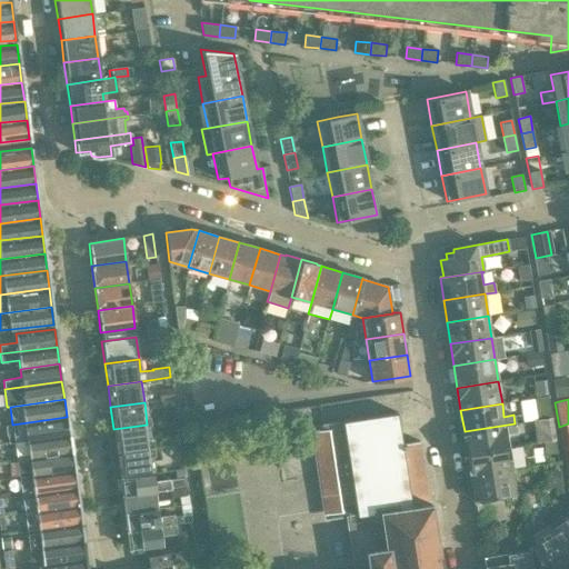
[(322,430),(311,432),(319,478),(325,483),(330,515),(356,510),(357,516),(380,512),(429,503),(419,441),(401,445),(397,412),(321,425),(322,430)]
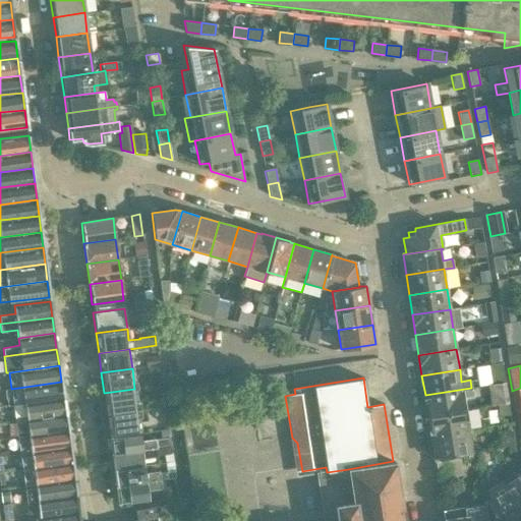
[(7,406),(13,405),(63,398),(61,382),(11,389),(5,390),(6,392),(5,392),(6,399),(7,406)]
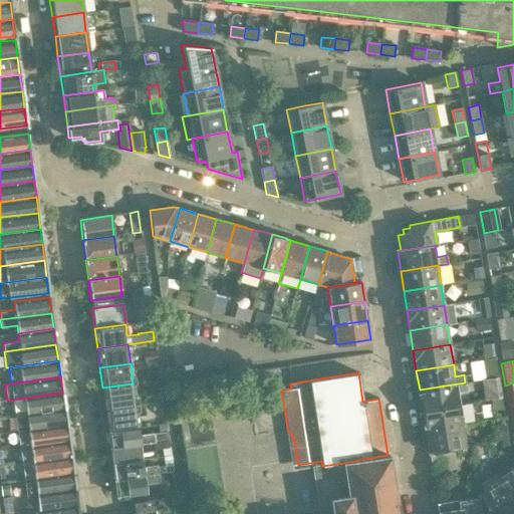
[(420,390),(423,410),(460,404),(458,392),(467,391),(465,382),(420,390)]
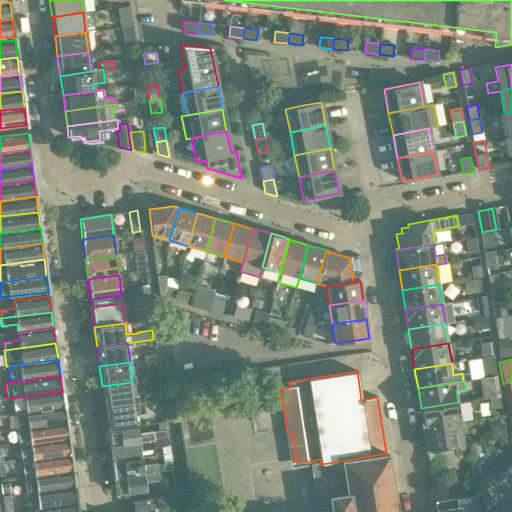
[(511,381),(503,384),(506,404),(511,403),(511,381)]
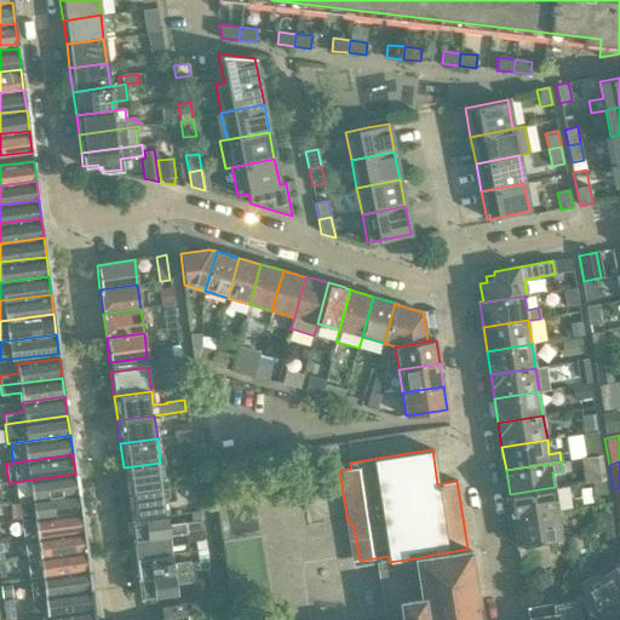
[(124,468),(127,492),(173,486),(173,484),(164,486),(160,463),(124,468)]
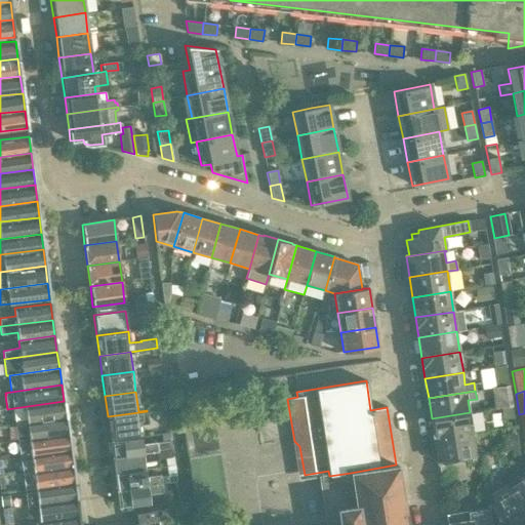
[(13,408),(15,425),(66,418),(64,401),(13,408)]
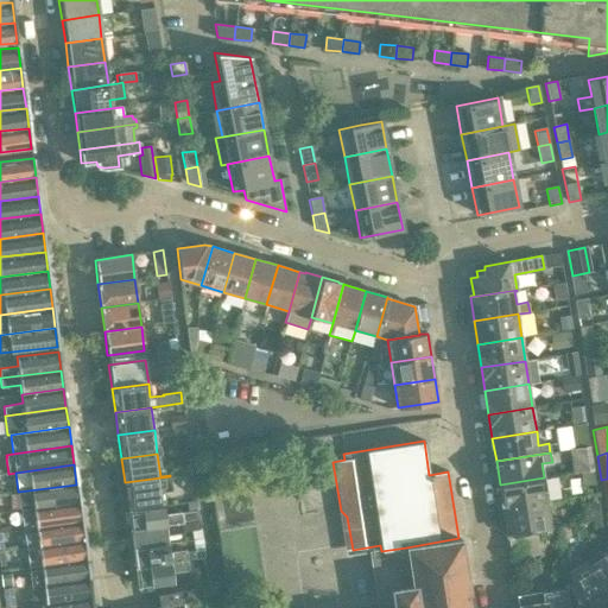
[(170,476),(125,482),(127,506),(164,501),(163,492),(172,491),(170,476)]
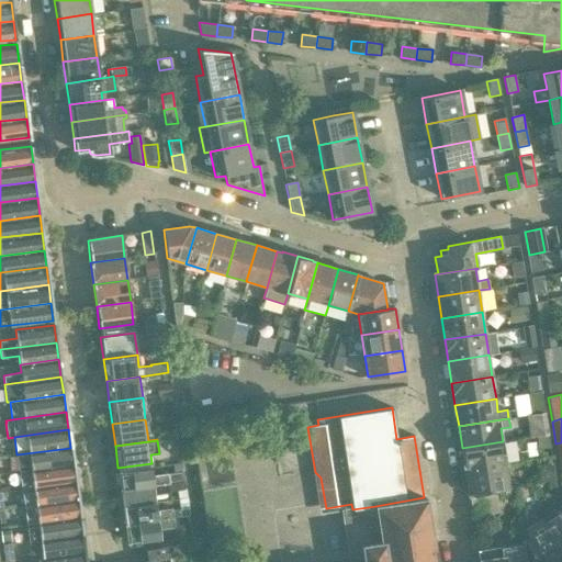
[(462,448),(465,470),(506,463),(503,441),(462,448)]
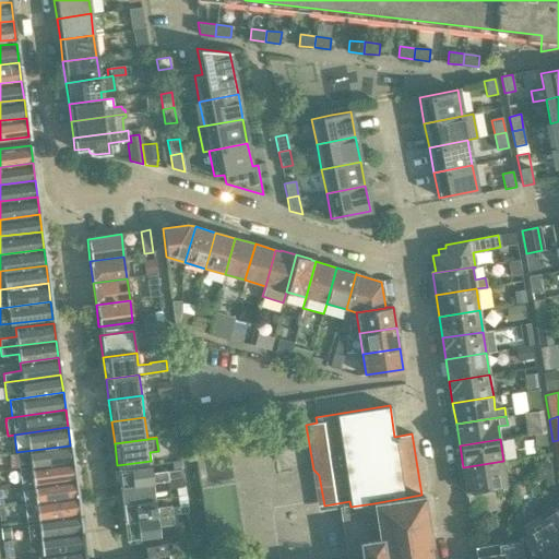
[(16,452),(19,468),(72,462),(70,445),(16,452)]
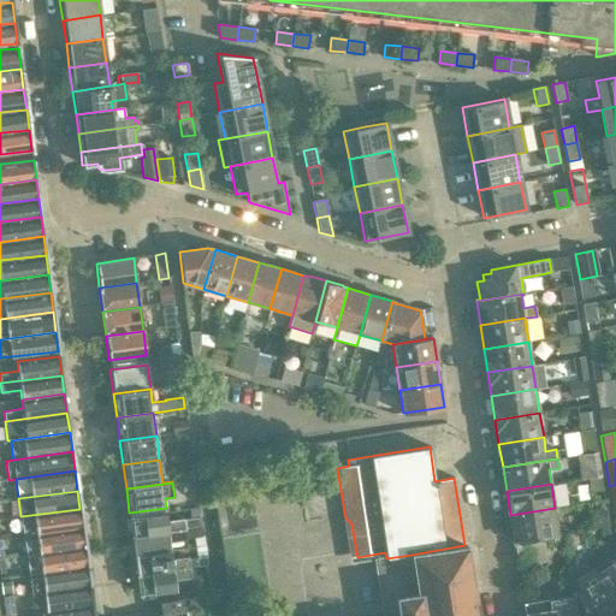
[(555,508),(510,515),(514,542),(558,534),(555,508)]
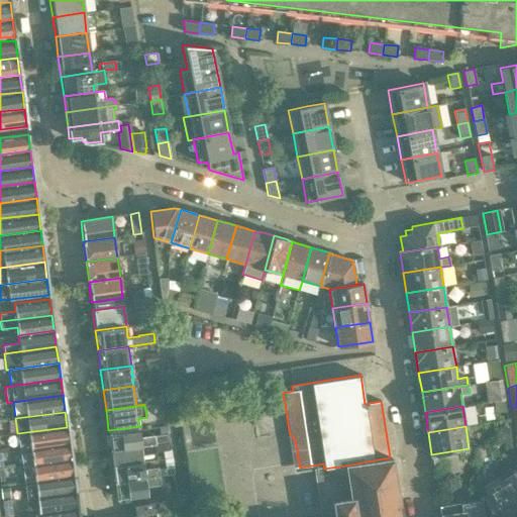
[(17,433),(19,449),(69,443),(67,427),(17,433)]
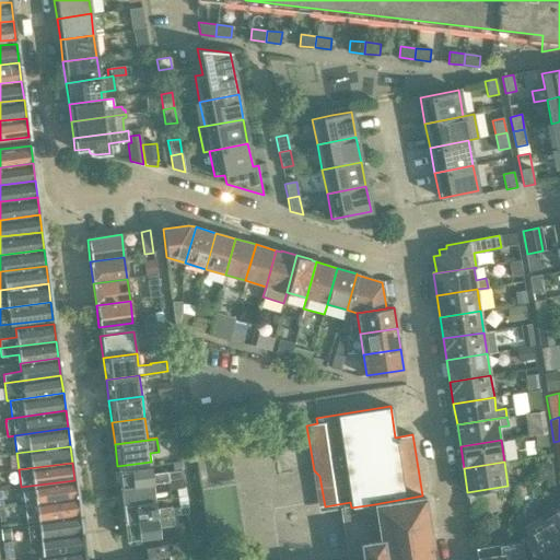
[(118,470),(120,488),(183,480),(183,479),(182,470),(151,474),(150,466),(118,470)]
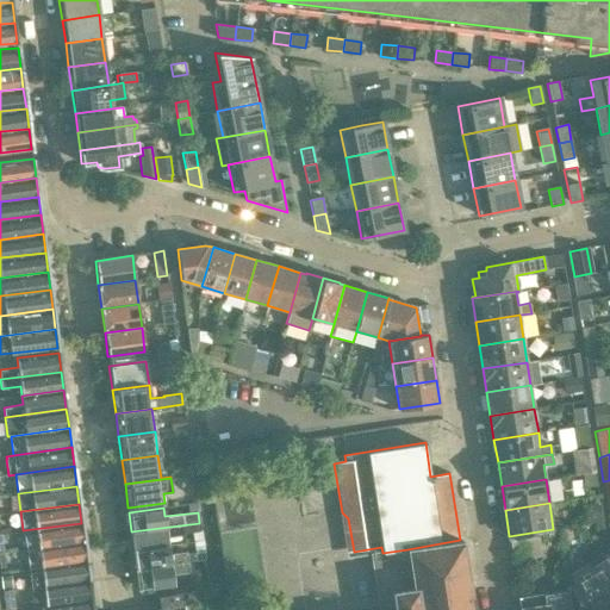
[(23,530),(25,549),(83,542),(81,523),(23,530)]
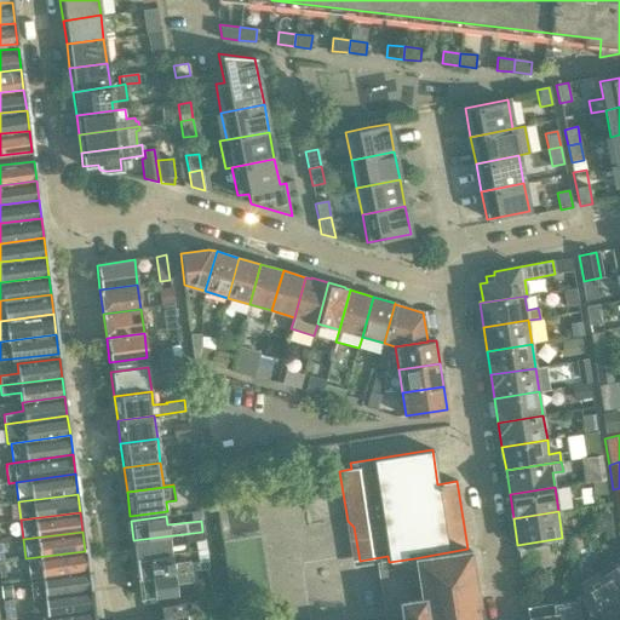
[(133,540),(136,560),(171,555),(170,546),(187,544),(187,543),(204,540),(202,532),(133,540)]
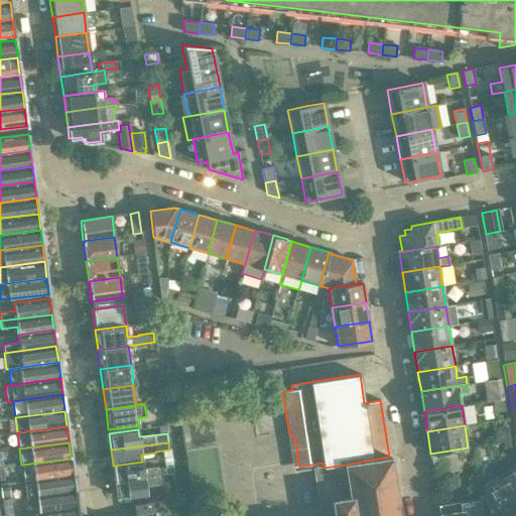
[(431,458),(433,474),(458,470),(455,454),(431,458)]
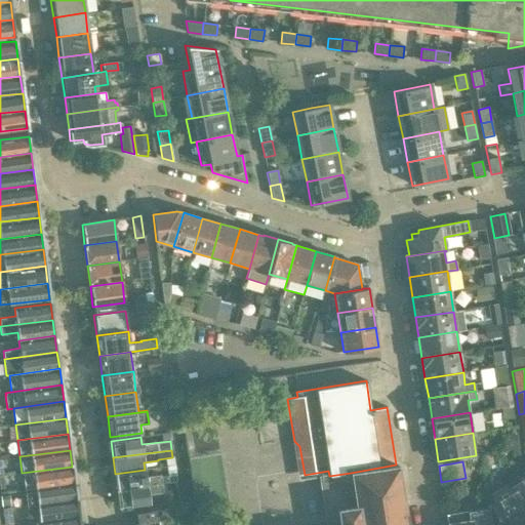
[(397,465),(396,465),(351,473),(351,474),(352,474),(357,506),(325,511),(327,524),(406,524),(403,499),(402,499),(397,467),(398,467),(397,465)]
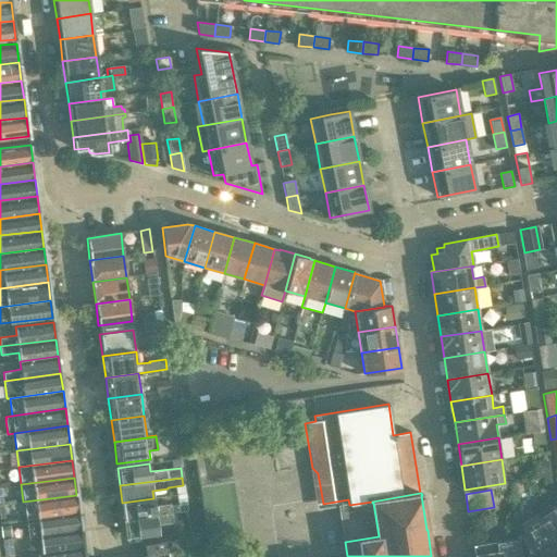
[(23,502),(25,519),(78,512),(76,495),(23,502)]
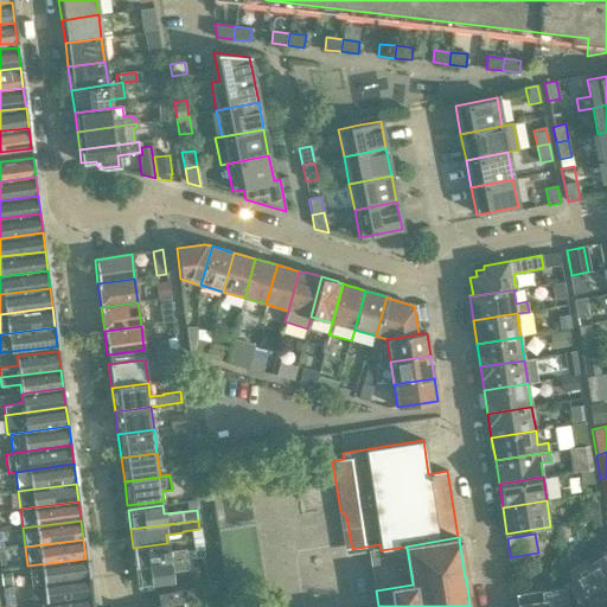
[(133,548),(135,566),(186,560),(204,557),(203,549),(204,549),(203,543),(193,544),(193,550),(186,551),(185,549),(168,551),(167,543),(133,548)]
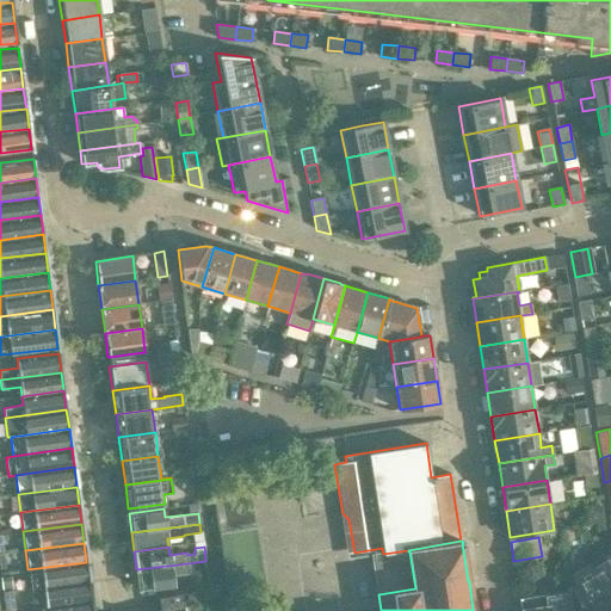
[(604,561),(590,569),(610,605),(610,551),(603,557),(604,561)]
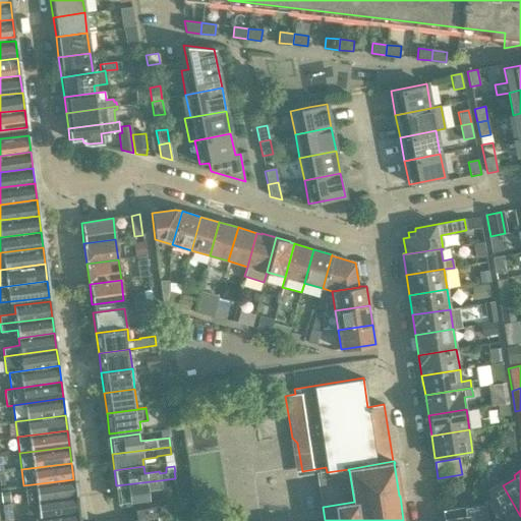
[(23,485),(25,502),(75,496),(73,479),(23,485)]
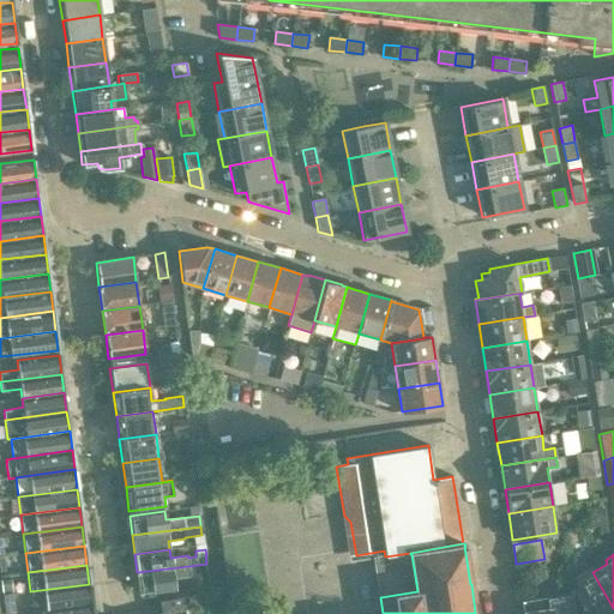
[(188,566),(137,572),(139,591),(174,588),(173,578),(191,576),(188,566)]
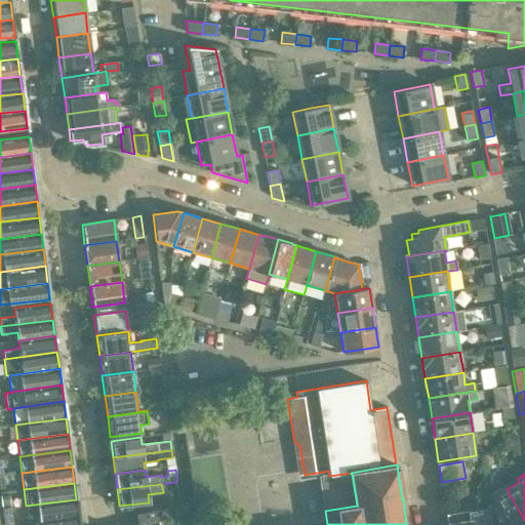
[(523,524),(524,524),(524,520),(507,489),(503,485),(490,493),(493,497),(495,502),(491,505),(491,508),(493,522),(495,524),(509,524),(523,524)]
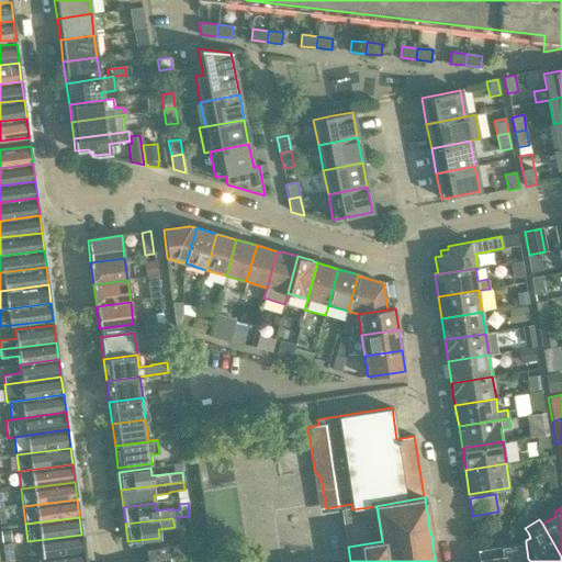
[(525,528),(520,528),(523,543),(526,543),(526,540),(530,538),(528,532),(525,528)]
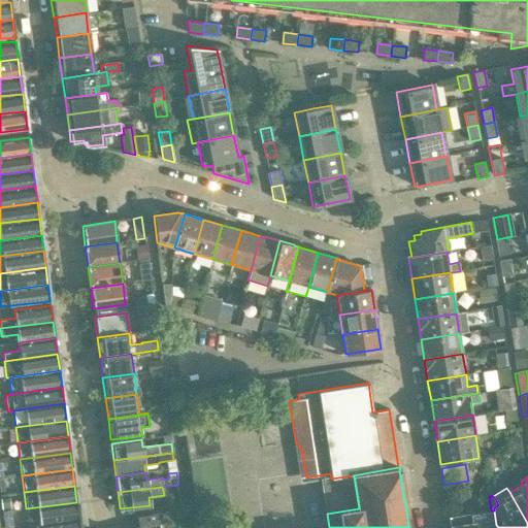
[(28,525),(31,524),(78,518),(76,502),(26,508),(28,525)]
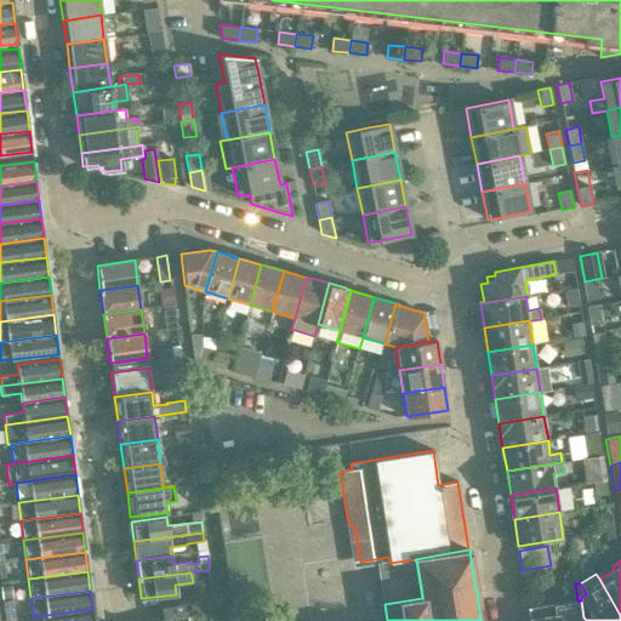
[(528,609),(529,620),(580,620),(577,600),(528,609)]
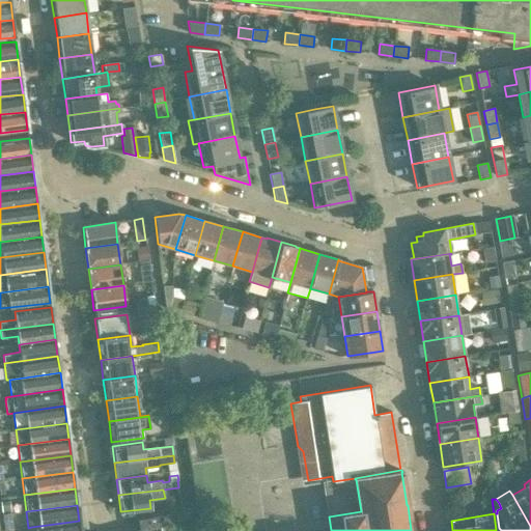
[(164,530),(164,527),(171,526),(169,515),(138,521),(139,530),(164,530)]
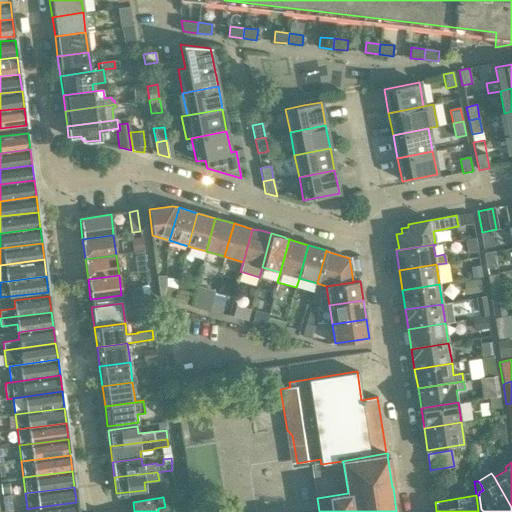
[(77,511),(76,502),(30,508),(30,511),(77,511)]
